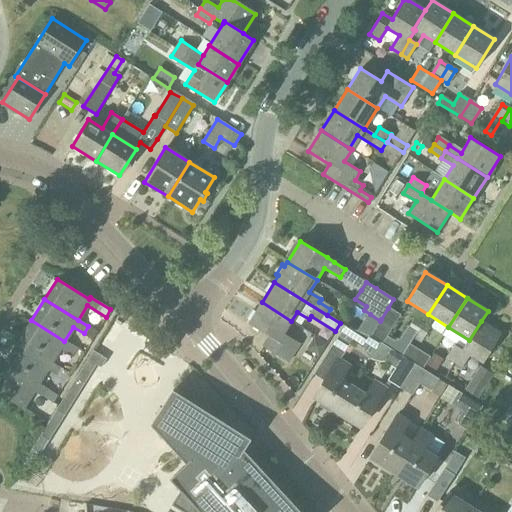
[(283,334),(291,321),(262,302),(248,324),(269,336),(263,346),(288,362),(299,344),(283,334)]
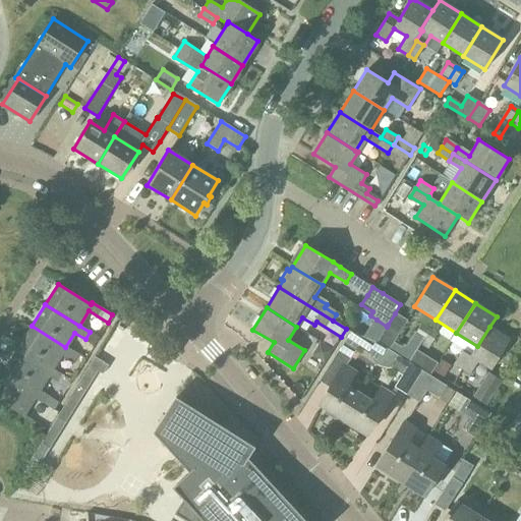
[(401,347),(394,342),(407,321),(395,313),(387,327),(377,343),(389,350),(409,362),(420,344),(428,331),(419,325),(407,347),(401,347)]
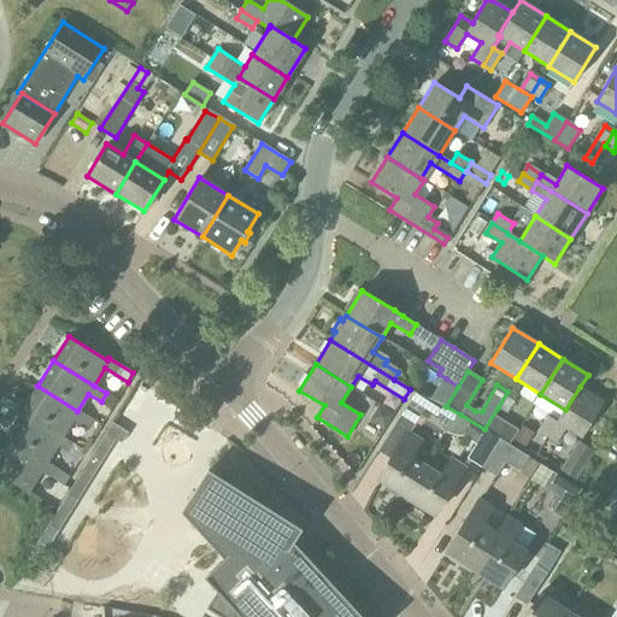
[(446,406),(458,387),(446,378),(433,400),(446,406)]
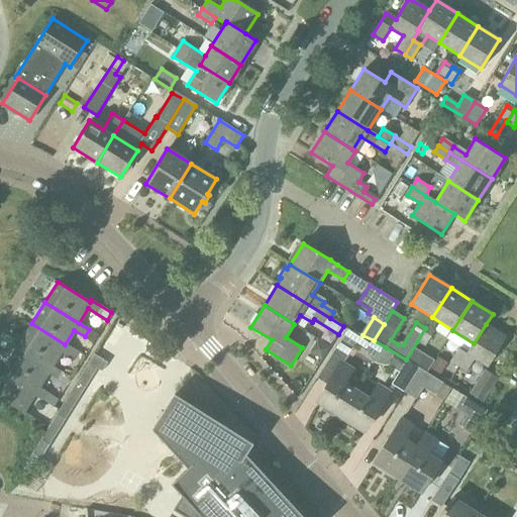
[(76,350),(65,344),(31,323),(17,345),(50,367),(61,351),(71,357),(76,350)]
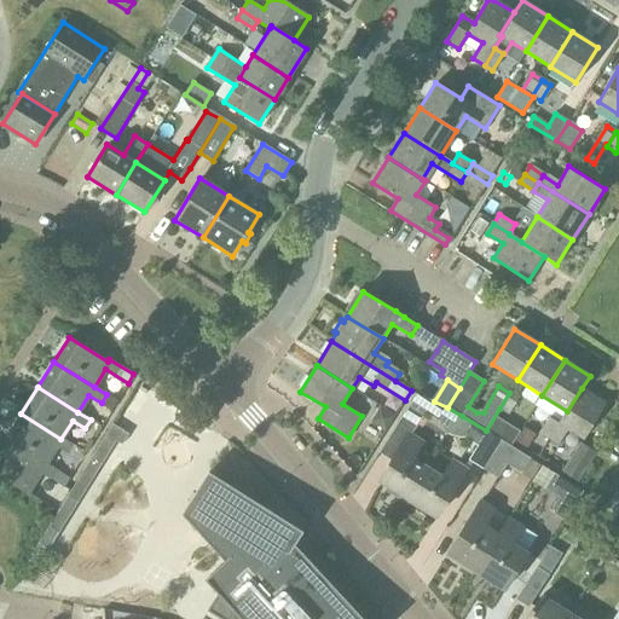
[(606,404),(582,388),(567,411),(560,423),(549,439),(559,445),(568,429),(584,439),(606,404)]
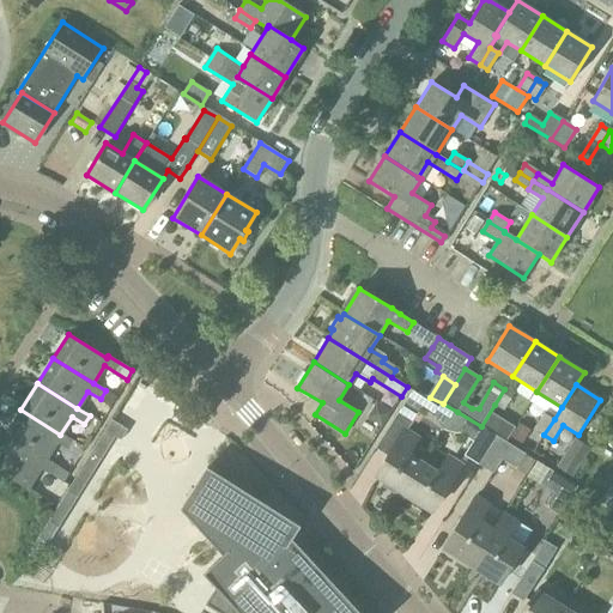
[(504,389),(495,405),(503,410),(513,394),(504,389)]
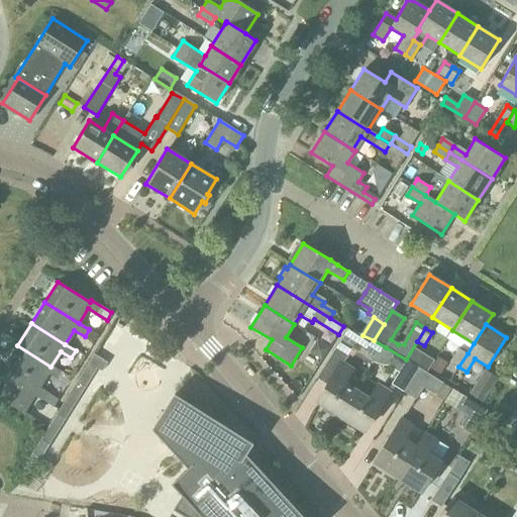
[(376,363),(386,347),(374,340),(363,335),(347,329),(316,378),(327,385),(341,362),(343,363),(355,343),(366,349),(367,353),(372,359),(376,363)]
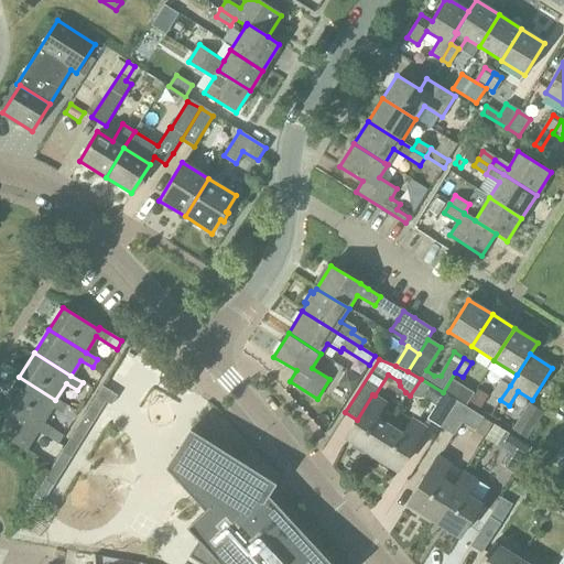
[(77,413),(55,400),(19,377),(4,400),(42,423),(51,408),(72,421),(77,413)]
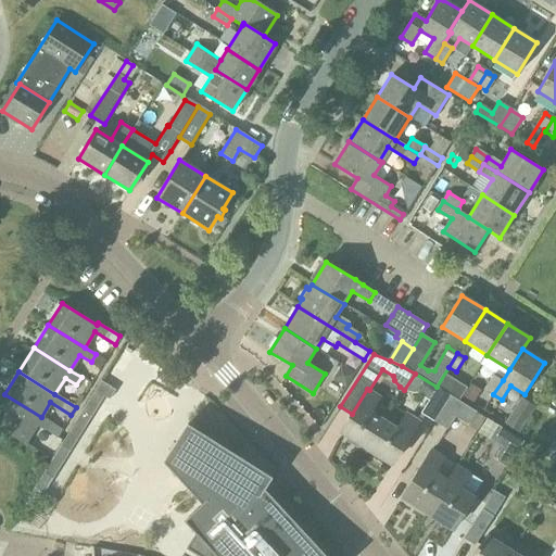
[(421,414),(433,422),(451,395),(437,387),(415,374),(404,390),(403,391),(405,392),(414,394),(417,394),(429,402),(421,414)]
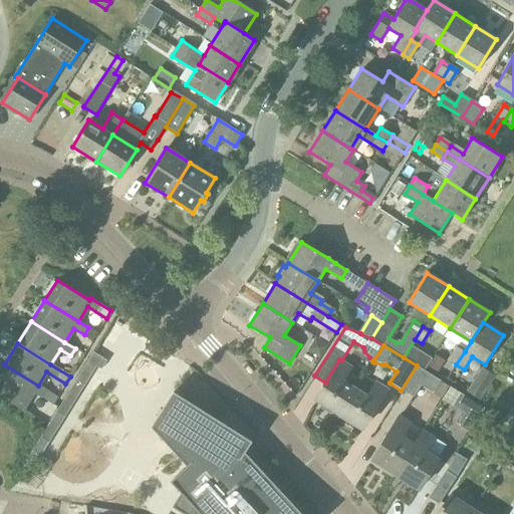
[(465,351),(457,346),(449,359),(456,364),(465,351)]
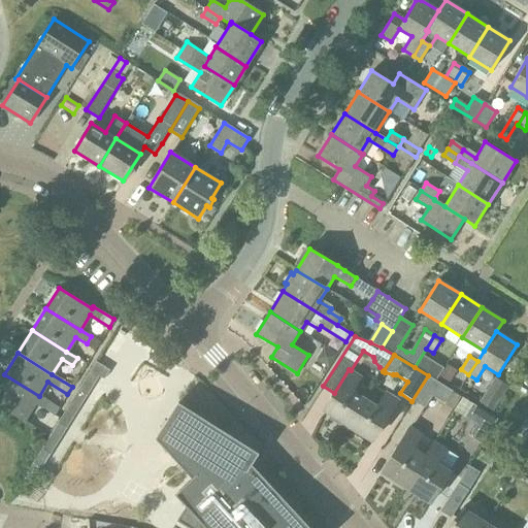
[(103,381),(110,369),(95,361),(31,464),(41,470),(99,378),(103,381)]
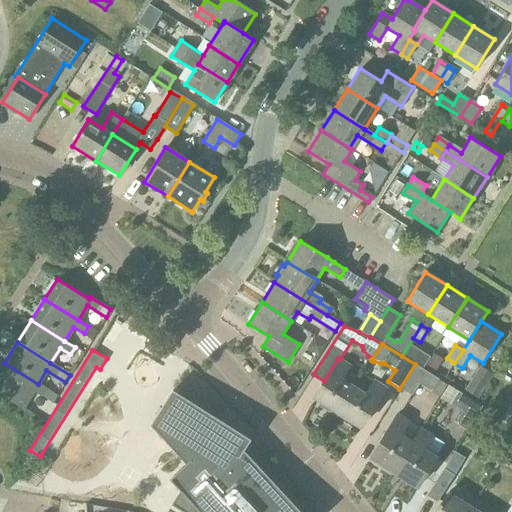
[(430,357),(425,365),(435,371),(443,358),(433,352),(430,357)]
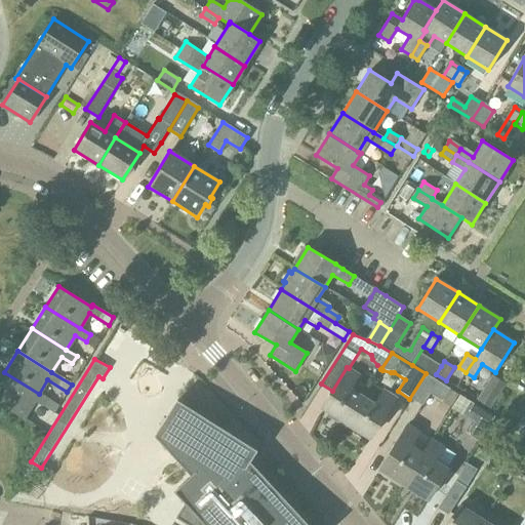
[(348,422),(363,398),(349,390),(358,374),(349,368),(347,367),(332,391),(322,407),(348,422)]
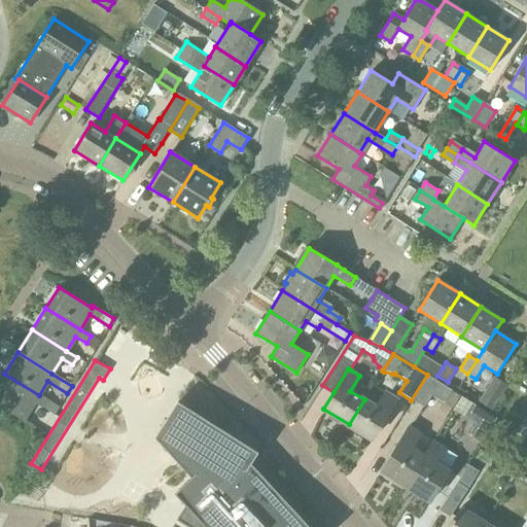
[(58,408),(39,395),(4,374),(0,380),(0,406),(23,421),(34,402),(54,415),(58,408)]
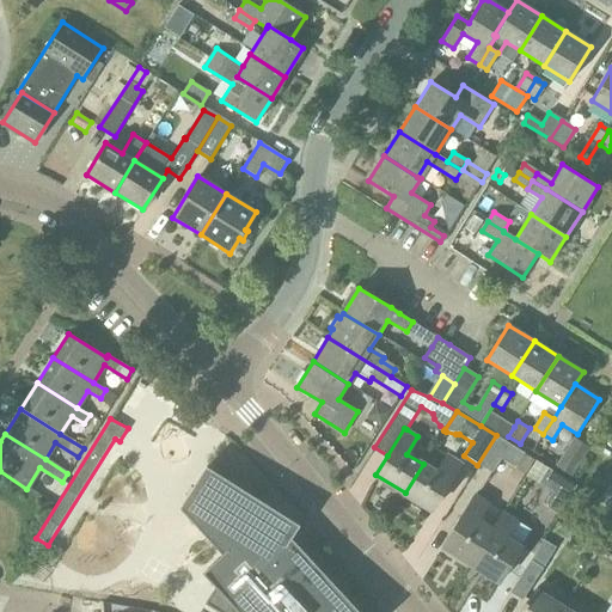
[(505,441),(496,435),(477,465),(491,475),(501,459),(515,469),(525,454),(505,441)]
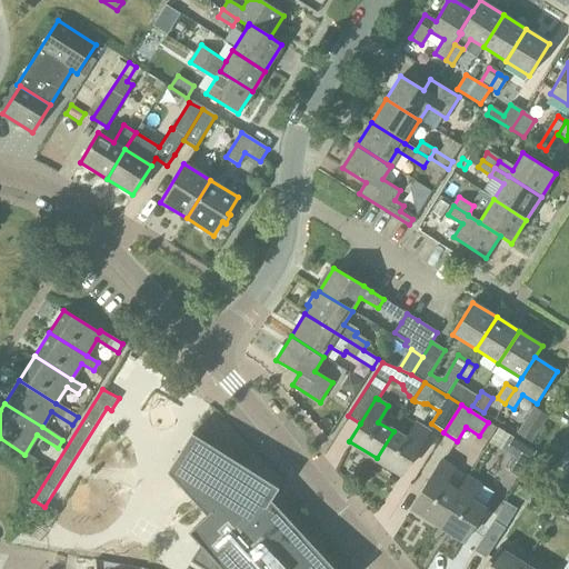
[(503,426),(511,412),(505,408),(496,421),(503,426)]
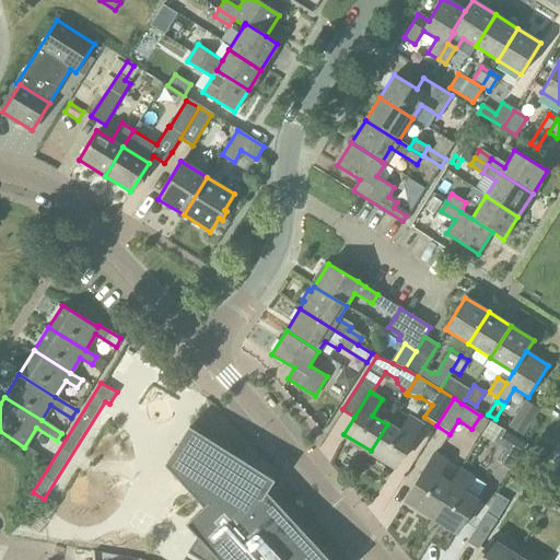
[(520,436),(536,409),(525,403),(509,430),(520,436)]
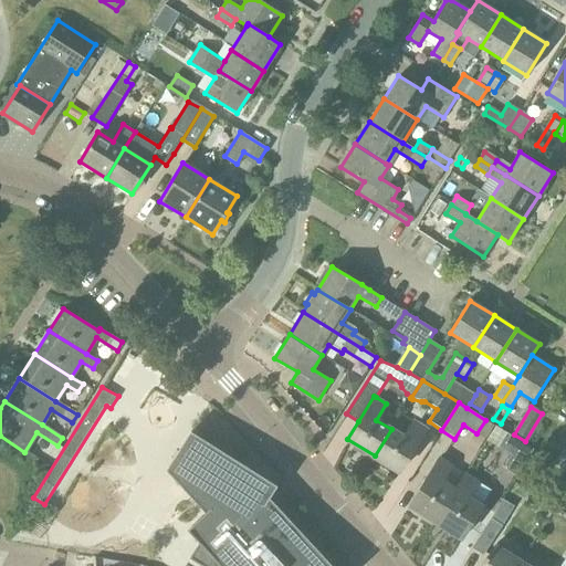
[(564,450),(565,443),(565,417),(546,408),(534,437),(564,450)]
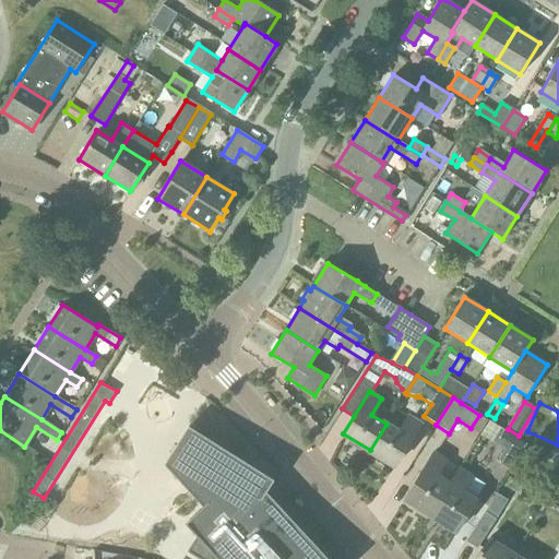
[(387,424),(370,450),(394,466),(420,424),(409,417),(400,432),(387,424)]
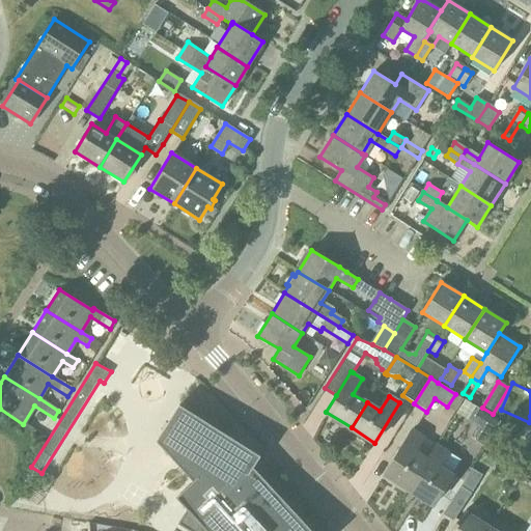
[(308,530),(297,518),(252,470),(259,457),(178,406),(156,443),(190,482),(175,500),(186,512),(177,524),(188,530),(308,530)]
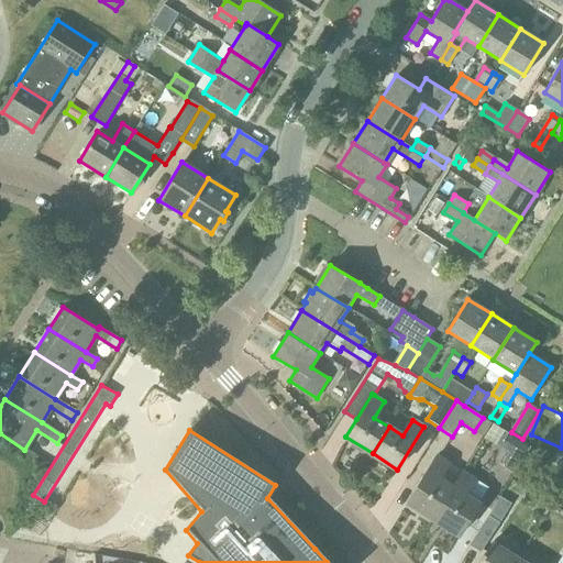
[(515,473),(530,448),(504,432),(496,444),(510,453),(503,466),(515,473)]
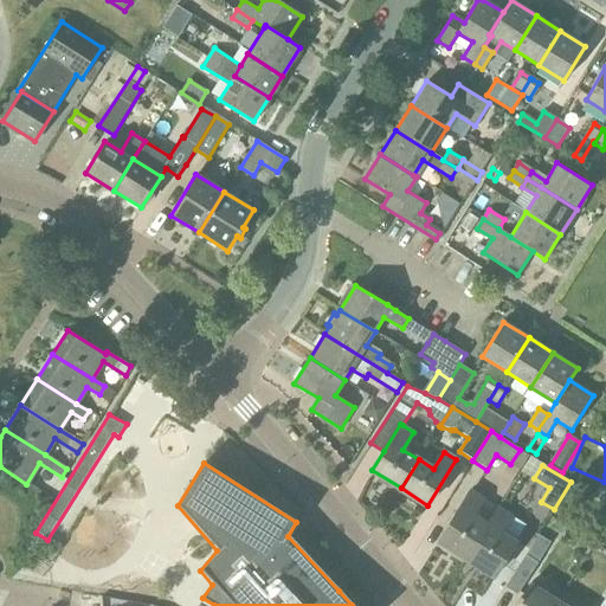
[(488,524),(492,517),(488,523),(475,515),(484,500),(470,491),(438,543),(466,561),(489,526),(488,524)]
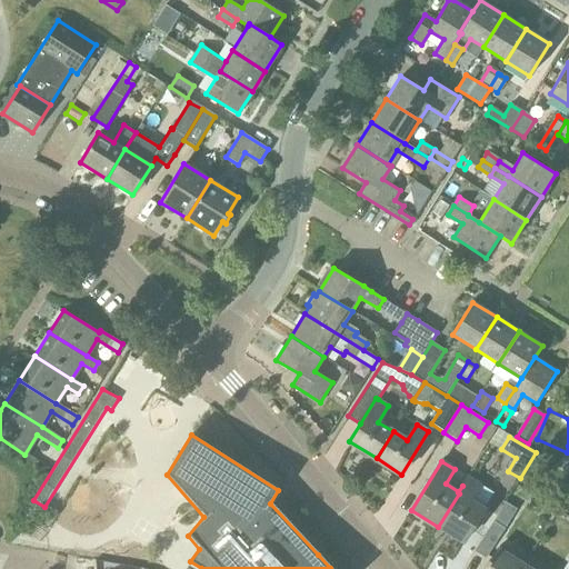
[(459,493),(438,527),(465,543),(486,510),(470,500),(479,486),(467,478),(462,486),(458,492),(459,493)]
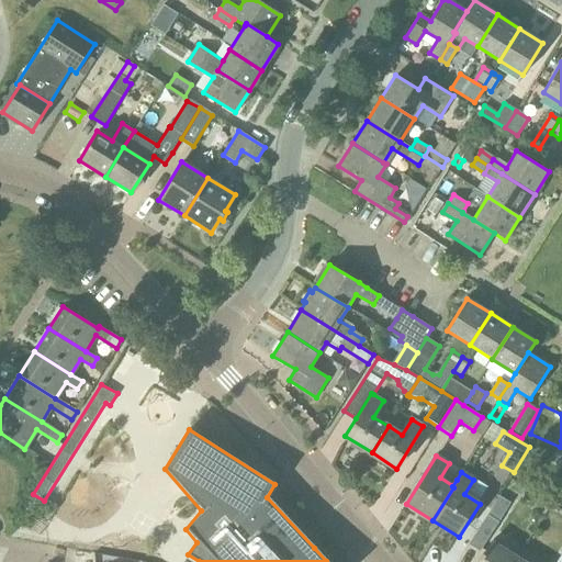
[(36,526),(49,509),(31,495),(18,513),(36,526)]
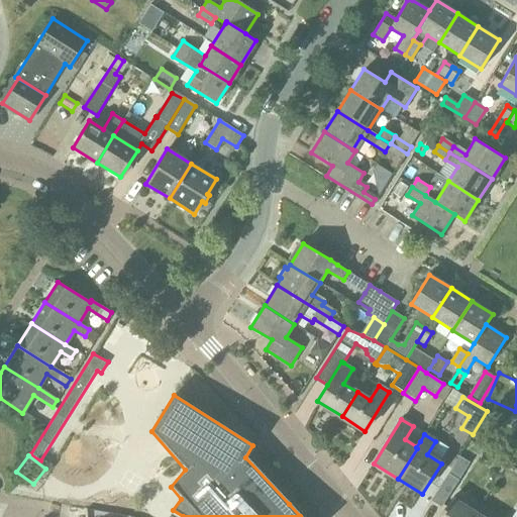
[(459,456),(432,500),(443,506),(470,463),(459,456)]
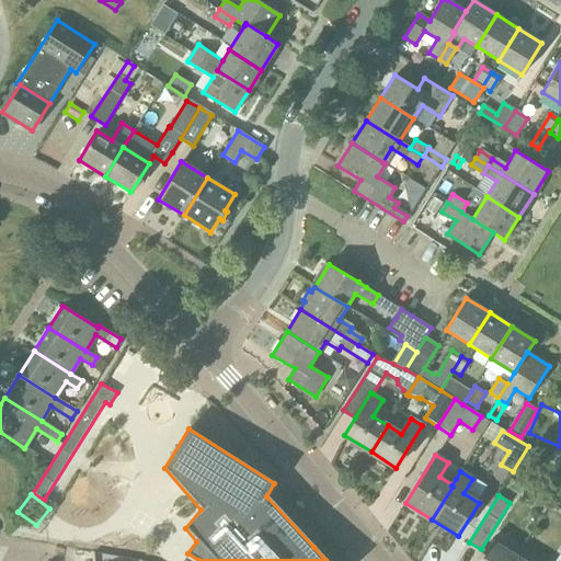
[(514,560),(517,557),(491,540),(478,560),(514,560)]
